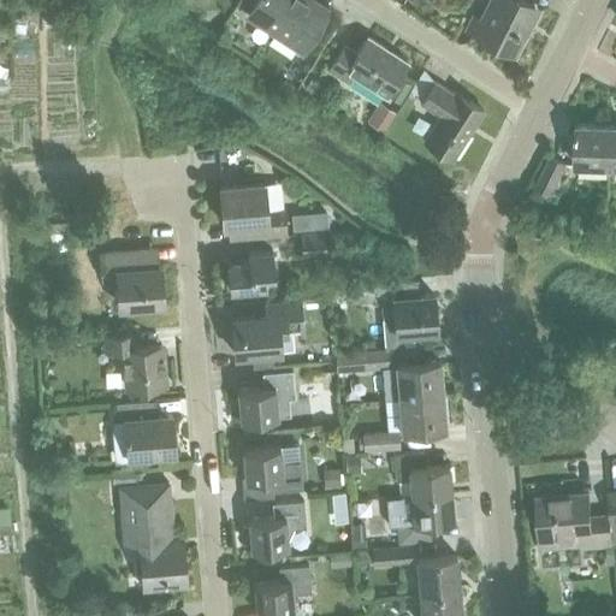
[(256,0),(252,7),(250,10),(247,16),(302,52),(325,17),(312,9),(315,3),(311,0),(256,0)]
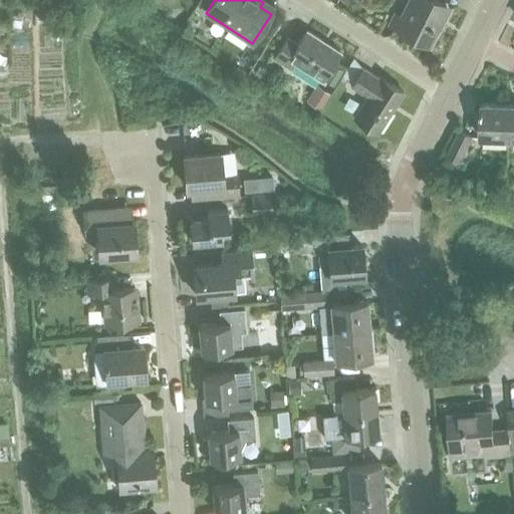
[(435,25),(445,5),(435,0),(409,0),(401,17),(395,14),(389,26),(429,46),(438,27),(435,25)]
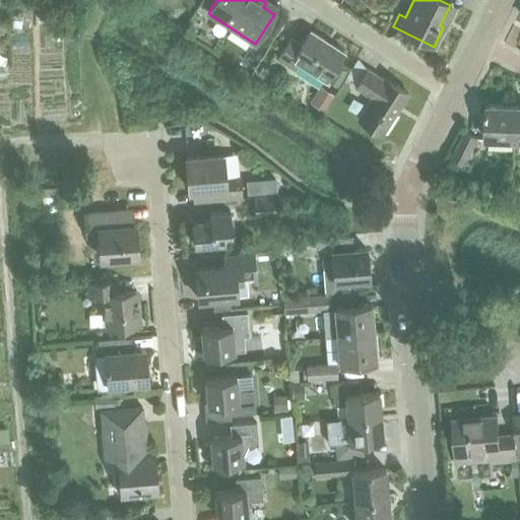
[(336,64),(344,52),(310,30),(301,45),(289,39),(276,60),(295,71),(299,65),(325,81),(328,78),(336,64)]
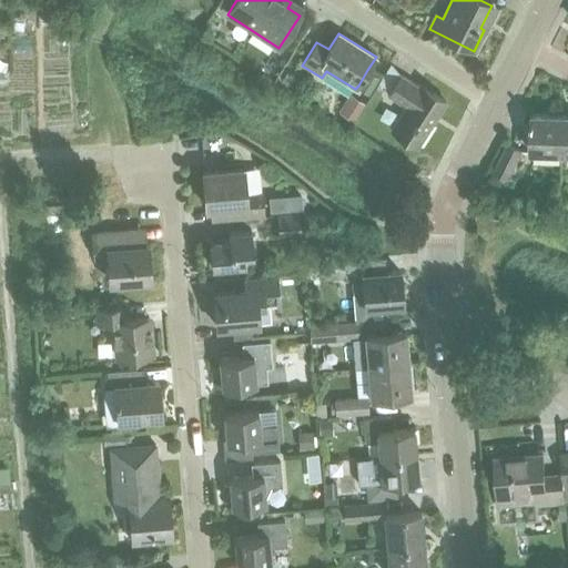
[(295,75),(286,70),(280,79),(290,85),(295,75)]
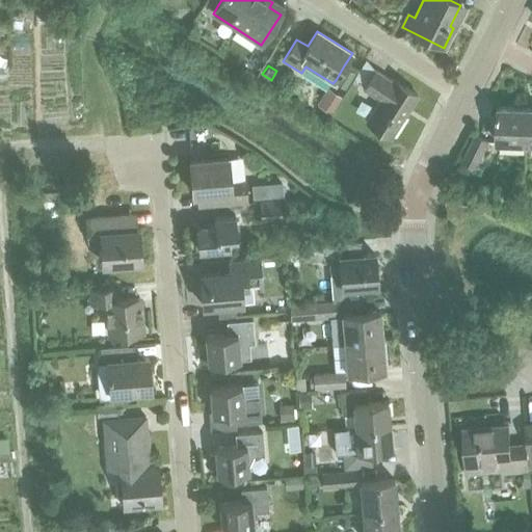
[(346,86),(354,73),(344,65),(336,80),(346,86)]
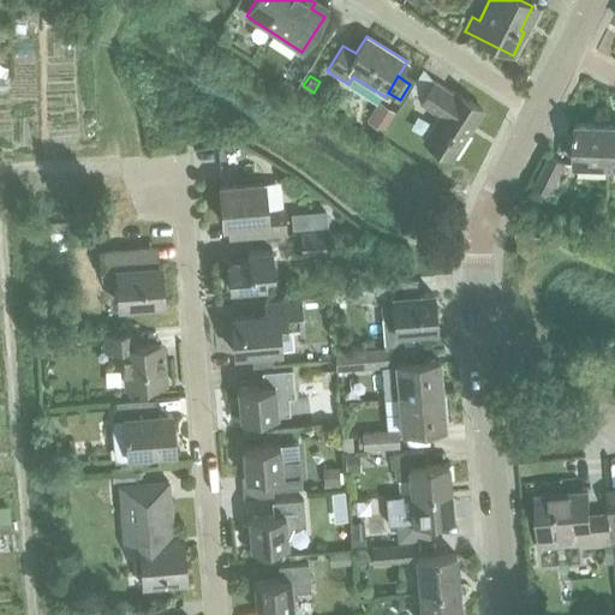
[(452,159),(482,111),(454,93),(453,94),(433,81),(418,103),(439,115),(423,141),(452,159)]
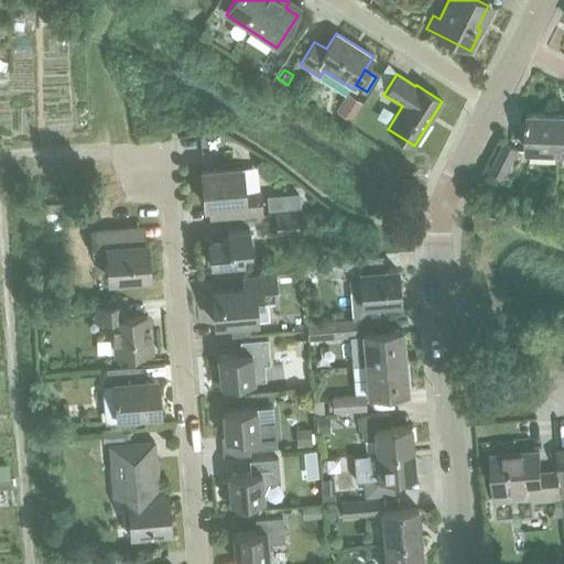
[(557,152),(559,115),(528,114),(527,151),(557,152)]
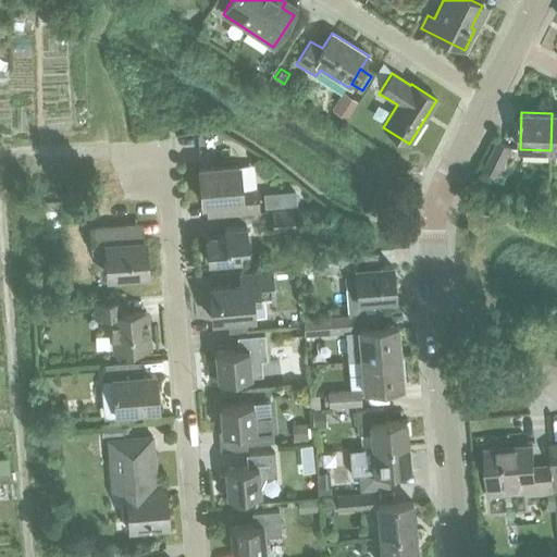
[(497,175),(511,148),(498,141),(484,169),(497,175)]
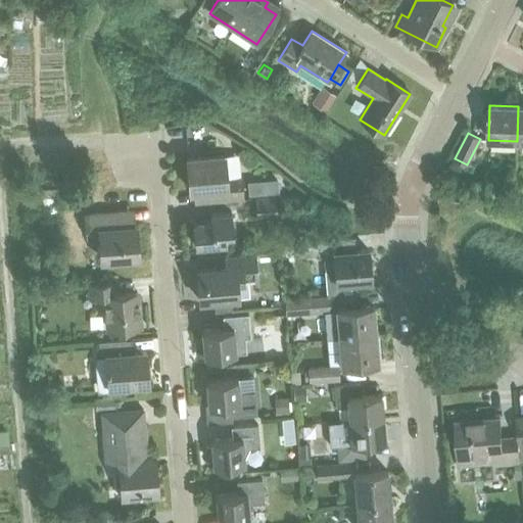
[(208,202),(243,199),(241,179),(226,181),(224,156),(188,159),(190,191),(207,190),(208,202)]
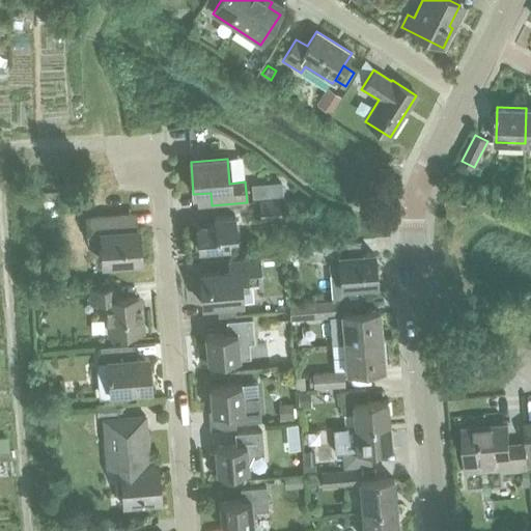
[(282,182),(268,184),(269,197),(283,196),(282,182)]
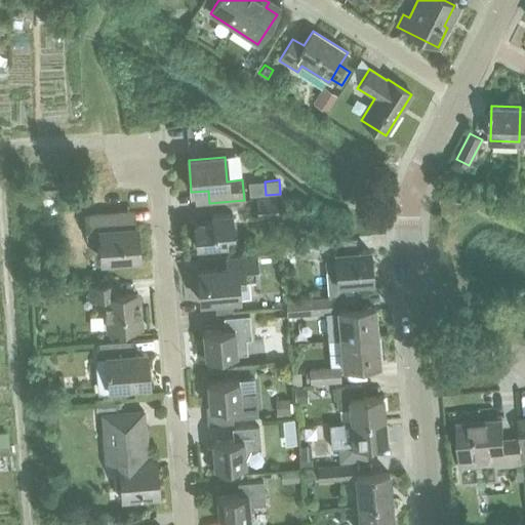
[(56,184),(41,185),(42,206),(57,205),(56,184)]
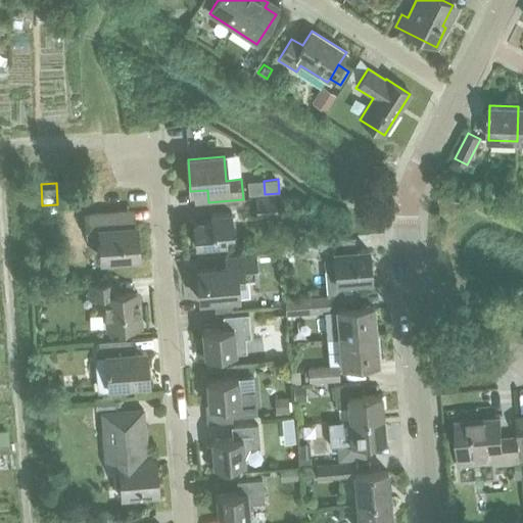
[(257,219),(277,217),(275,196),(255,198),(257,219)]
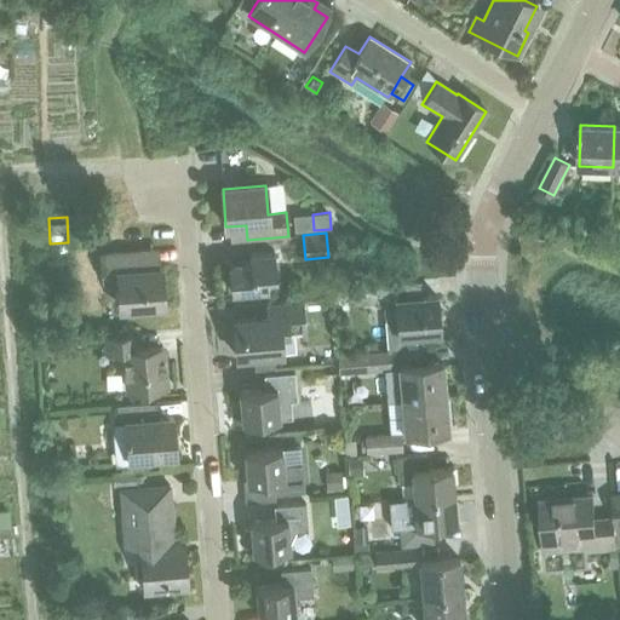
[(137,252),(102,254),(104,279),(119,277),(121,308),(165,304),(162,268),(158,269),(148,269),(145,251),(137,252)]
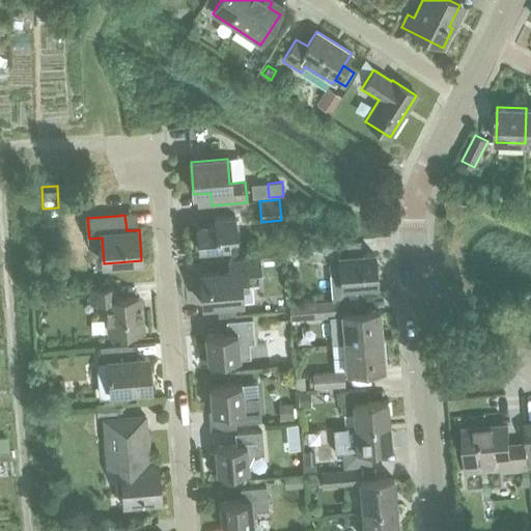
[(229,236),(238,235),(235,216),(214,217),(215,226),(196,227),(198,249),(230,247),(229,236)]
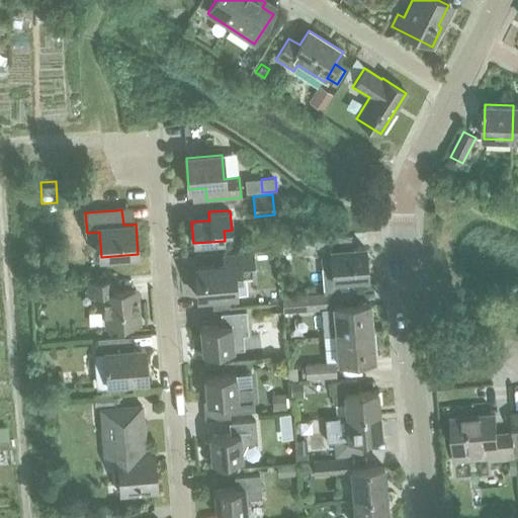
[(330,237),(294,240),(295,256),(322,254),(323,269),(333,268),(334,281),(367,278),(365,249),(351,250),(337,251),(336,237),(330,237)]
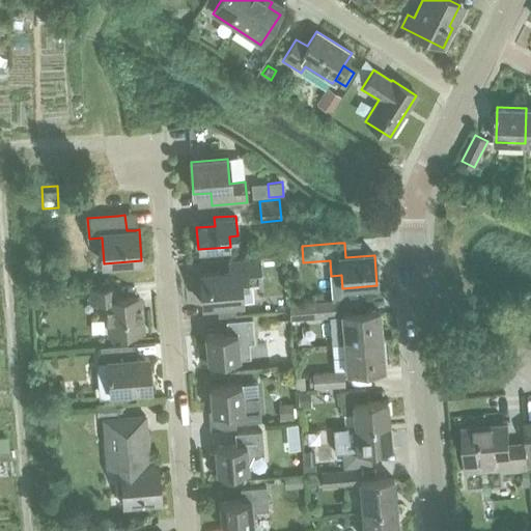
[(229,273),(200,275),(202,306),(243,303),(242,286),(260,285),(258,257),(228,260),(229,273)]
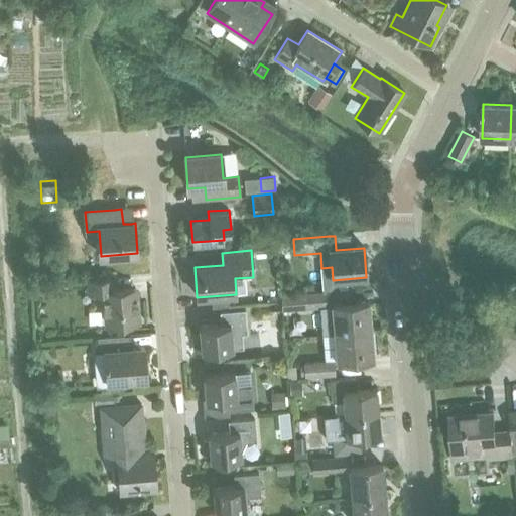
[(107,324),(138,321),(135,288),(114,290),(113,278),(89,280),(90,293),(104,291),(107,324)]
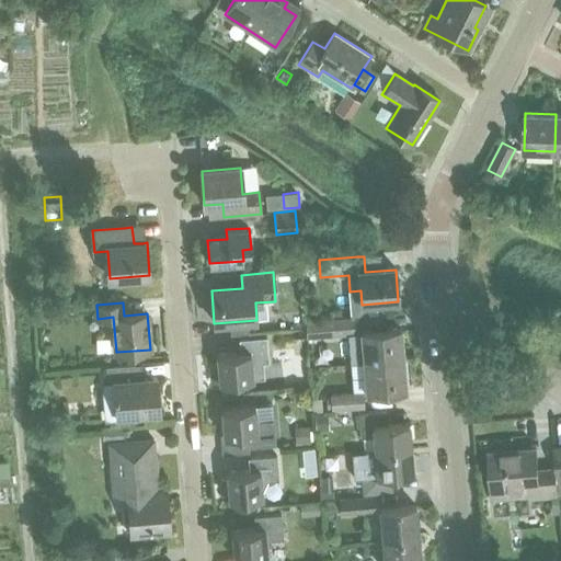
[(307,338),(356,333),(355,318),(306,322),(306,330),(307,338)]
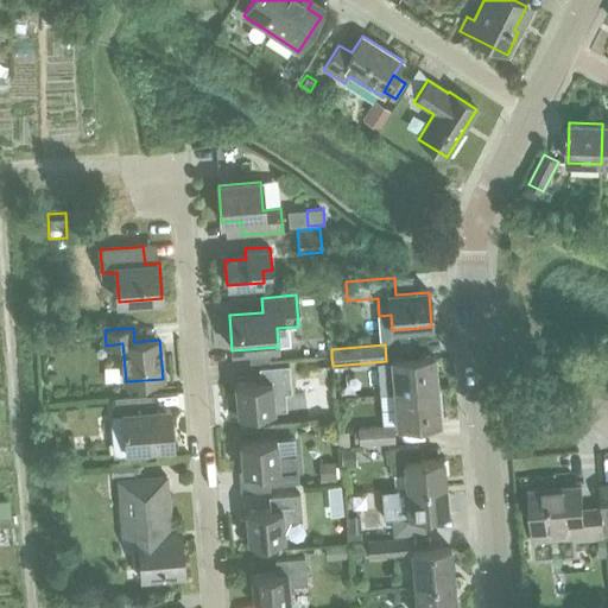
[(268,350),(249,353),(249,361),(270,360),(268,350)]
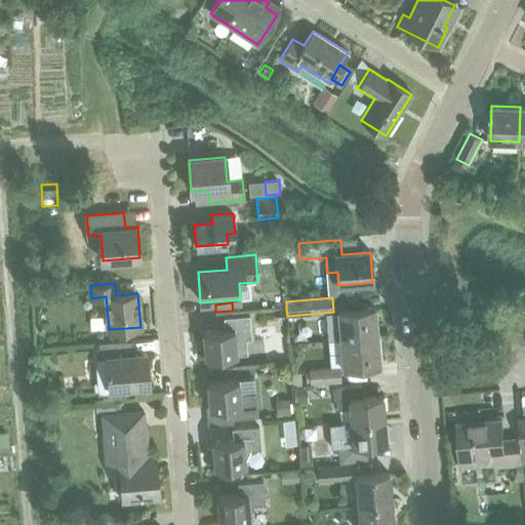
[(340,339),(377,336),(375,308),(338,311),(340,339)]
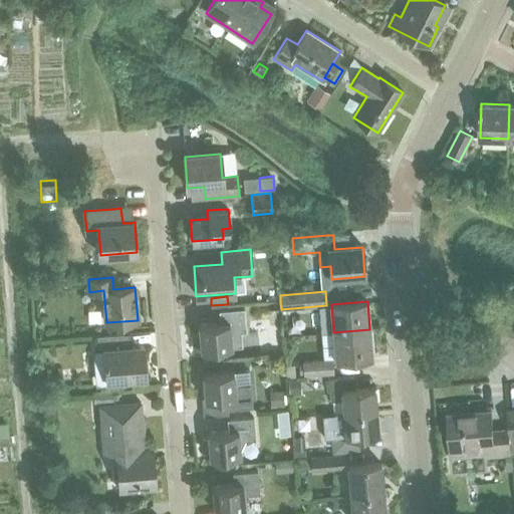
[(271,328),(282,327),(281,309),(280,302),(269,303),(271,328)]
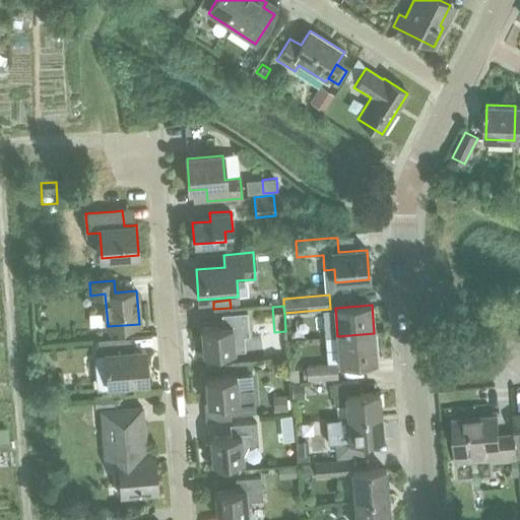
[(223,327),(201,329),(203,353),(235,351),(235,350),(245,349),(244,336),(249,336),(247,313),(222,315),(223,327)]
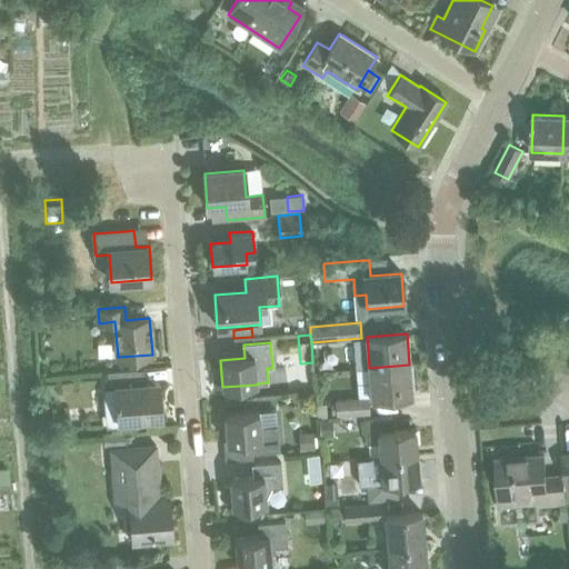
[(411,396),(409,365),(369,368),(371,399),(411,396)]
